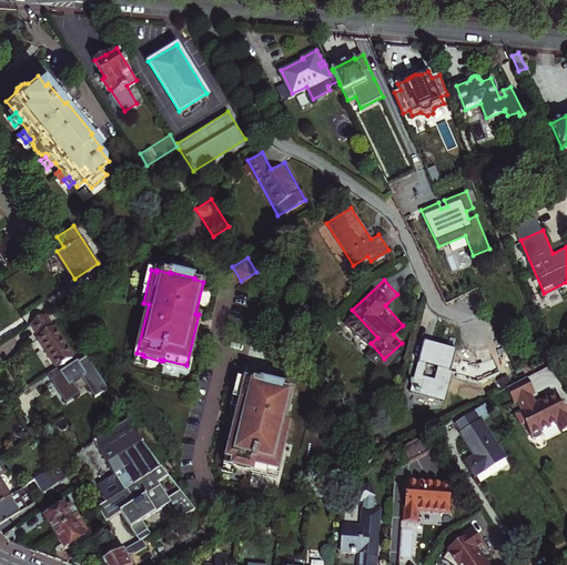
[(43,313),(29,322),(38,334),(36,335),(56,366),(57,367),(74,355),(53,324),(51,325),(43,313)]
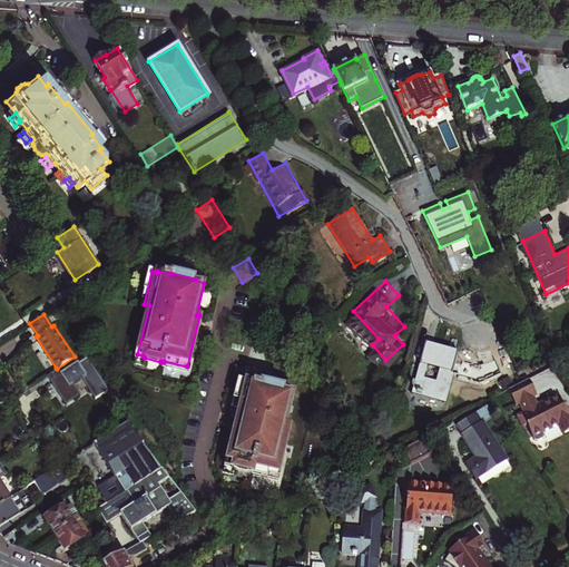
[(445,396),(458,349),(425,340),(413,385),(445,396)]
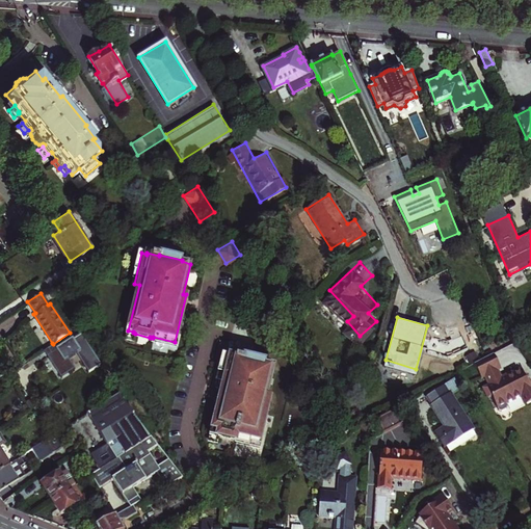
[(133,332),(128,331),(126,329),(124,336),(133,339),(134,333),(133,333),(133,332)]
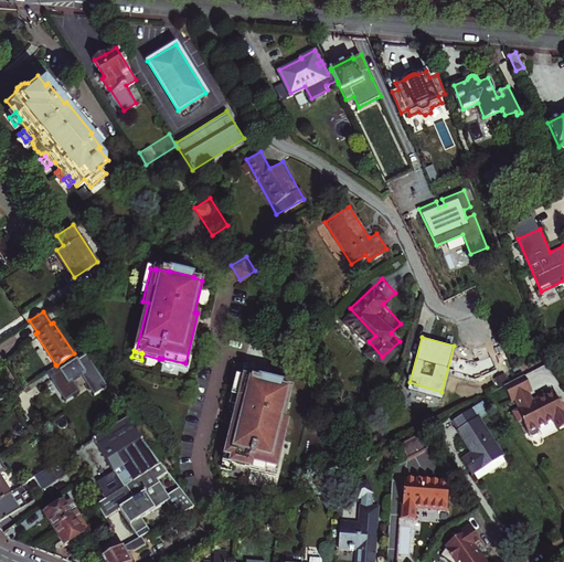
[(75,354),(74,353),(56,366),(55,364),(50,368),(53,373),(49,375),(51,379),(53,379),(56,385),(56,386),(57,389),(59,389),(62,395),(62,396),(64,399),(64,396),(71,393),(72,393),(78,389),(77,386),(76,388),(71,380),(72,379),(81,373),(82,373),(87,382),(87,383),(93,393),(106,384),(85,351),(75,358),(74,356),(75,354)]
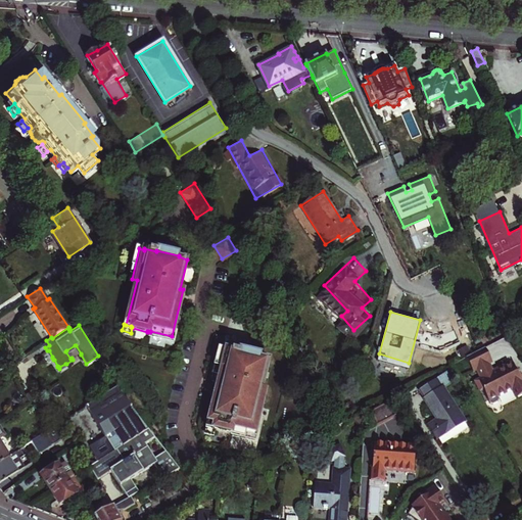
[(511,361),(504,365),(492,371),(491,369),(488,362),(491,360),(484,345),(477,349),(465,356),(472,369),(475,368),(480,377),(475,380),(479,389),(482,388),(489,402),(492,403),(497,400),(499,396),(497,395),(512,388),(516,396),(521,392),(521,377),(518,371),(517,371),(511,361)]
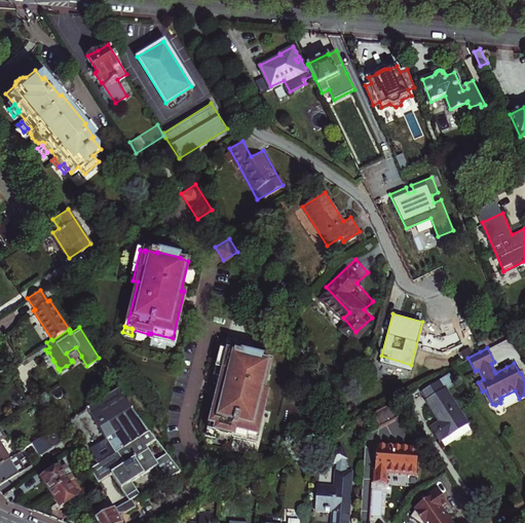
[(223,350),(215,381),(221,383),(210,427),(215,430),(215,431),(216,431),(217,431),(217,432),(231,435),(232,434),(234,435),(234,434),(256,439),(267,393),(264,391),(271,362),(263,360),(263,358),(240,352),(240,353),(228,350),(228,352),(223,350)]
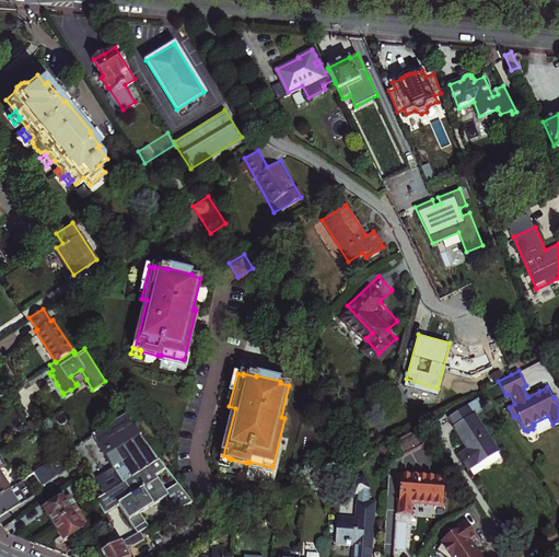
[(467,467),(497,448),(474,413),(473,414),(467,405),(449,417),(454,425),(453,426),(467,447),(457,452),(467,467)]
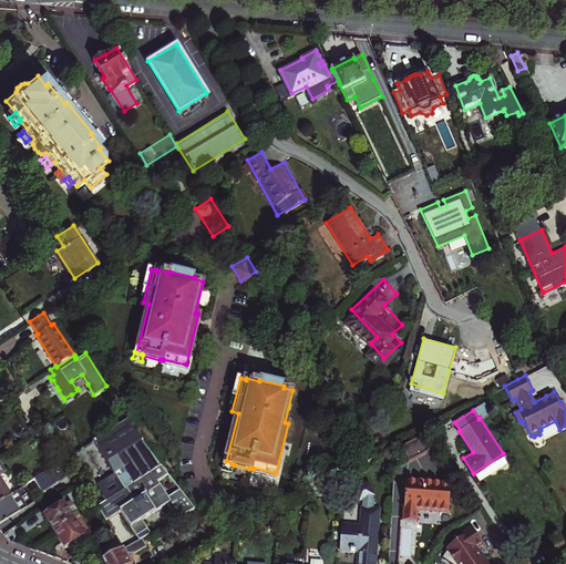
[(126,417),(92,439),(115,473),(96,486),(104,499),(125,484),(160,461),(126,417)]
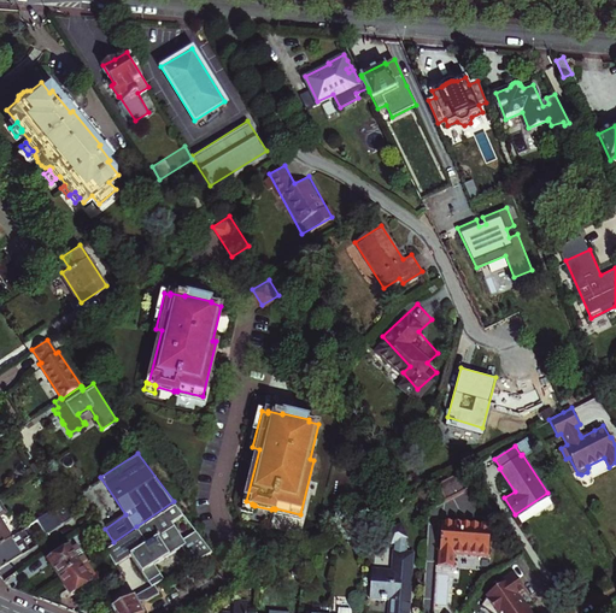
[(35,460),(28,465),(33,472),(41,467),(35,460)]
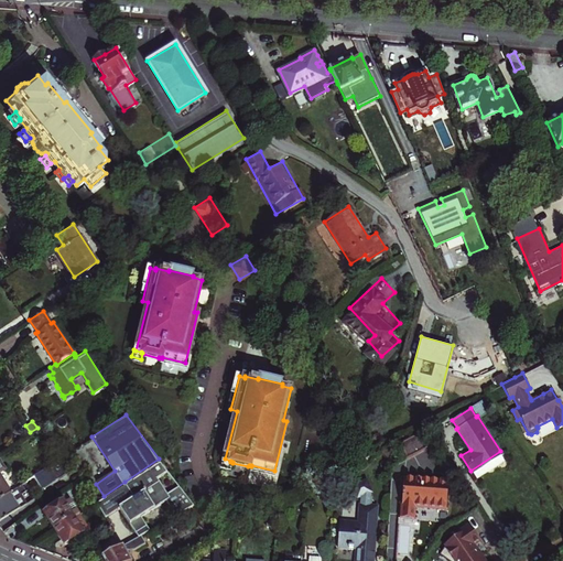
[(420,431),(398,441),(407,456),(428,445),(420,431)]
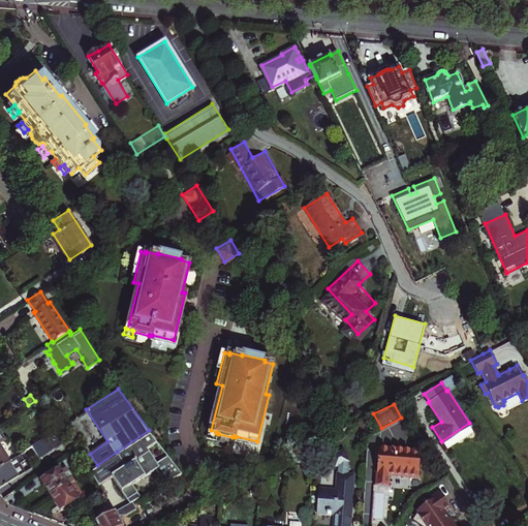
[(4,425),(2,422),(0,423),(0,464),(13,456),(2,437),(8,433),(4,425)]
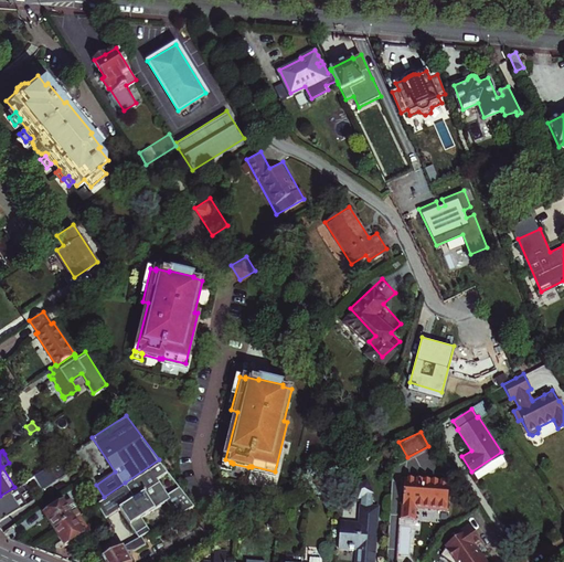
[(63,456),(33,475),(41,488),(66,472),(63,466),(67,463),(63,456)]
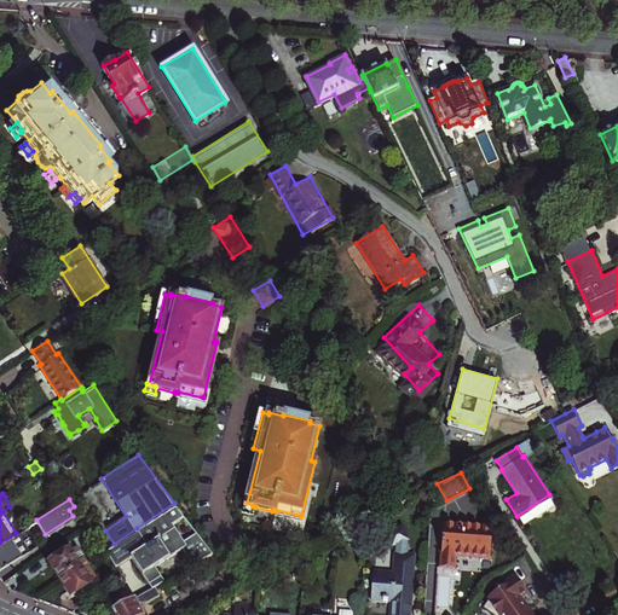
[(131,555),(151,587),(162,580),(152,566),(180,547),(190,564),(211,552),(195,533),(182,541),(171,522),(183,514),(174,503),(137,528),(148,544),(131,555)]
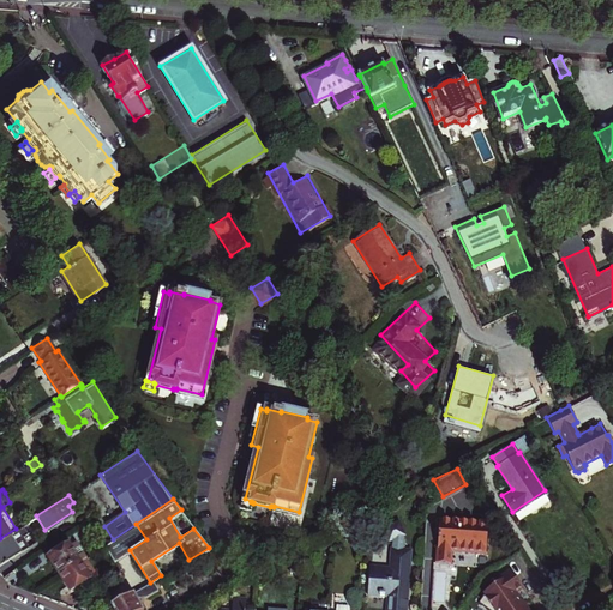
[(251,501),(245,499),(242,499),(241,507),(251,509),(252,502),(251,502),(251,501)]
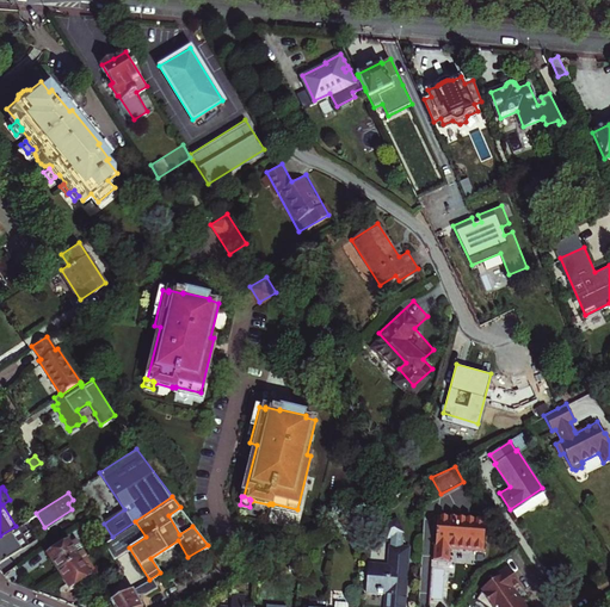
[(437,513),(433,556),(447,557),(448,544),(482,547),(485,516),(437,513)]
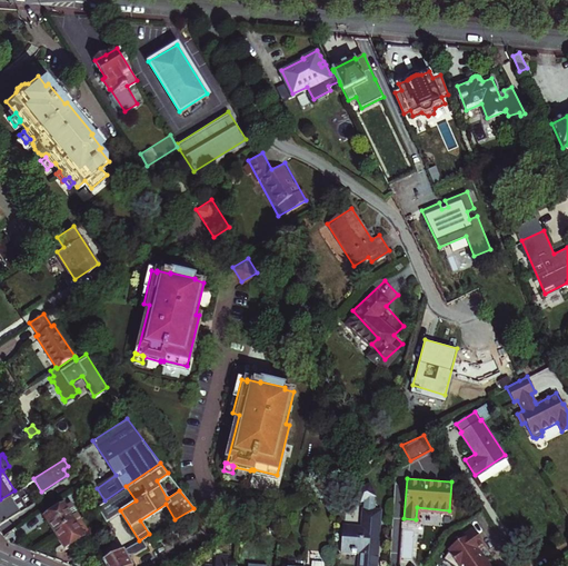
[(361,525),(342,523),(340,548),(359,549),(358,565),(375,565),(377,546),(372,546),(374,539),(378,539),(379,509),(372,508),(372,506),(375,505),(375,499),(372,499),(372,495),(374,494),(370,483),(356,486),(359,498),(364,498),(361,525)]
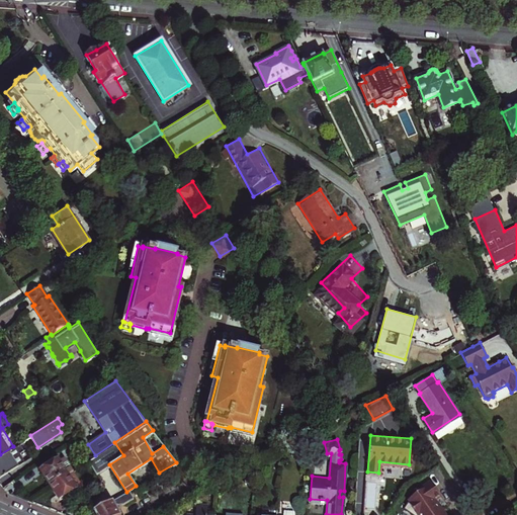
[(13,446),(0,454),(0,471),(23,458),(18,451),(27,446),(23,440),(13,446)]
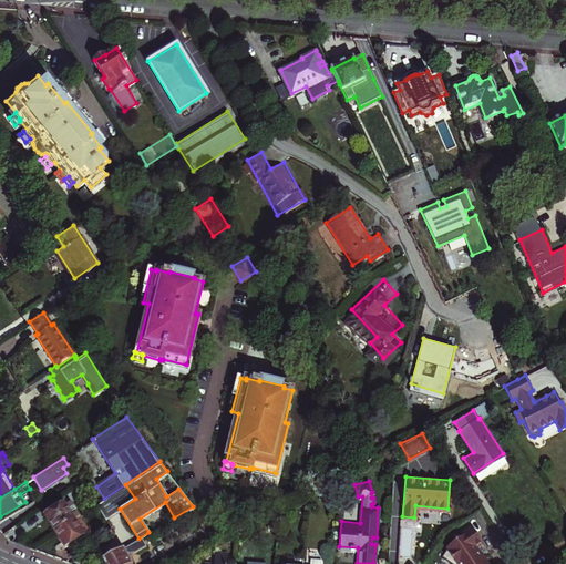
[(44,518),(54,532),(79,515),(69,501),(44,518)]
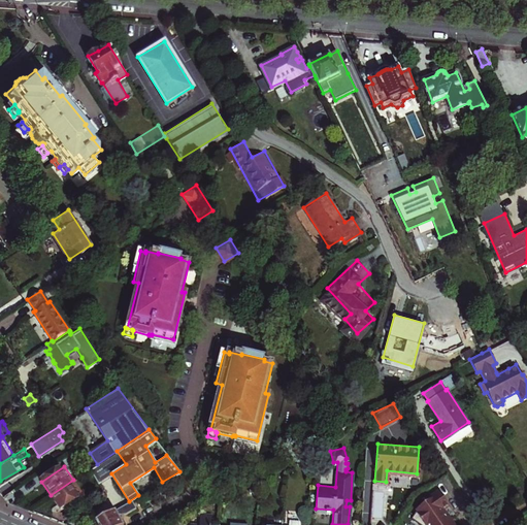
[(249,492),(257,492),(258,477),(251,476),(249,492)]
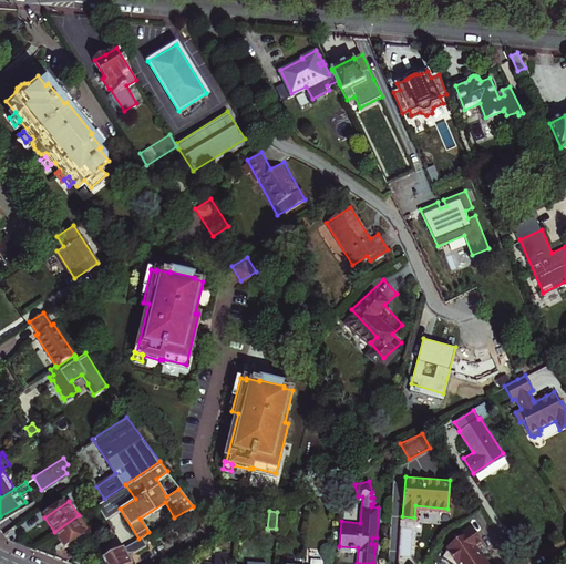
[(88,531),(79,515),(54,532),(64,546),(88,531)]
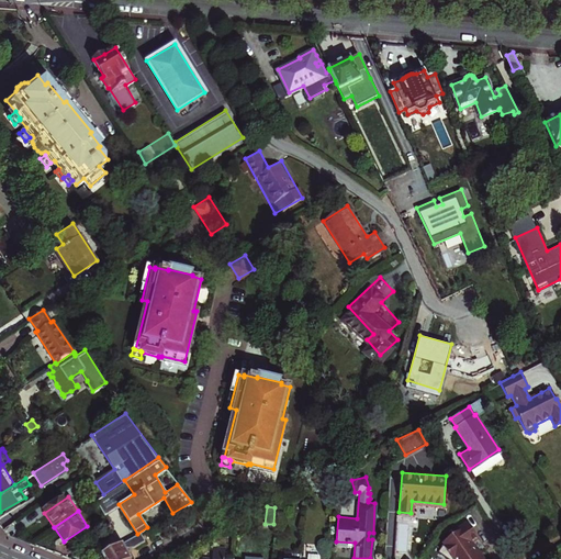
[(3,525),(8,533),(19,526),(13,517),(3,525)]
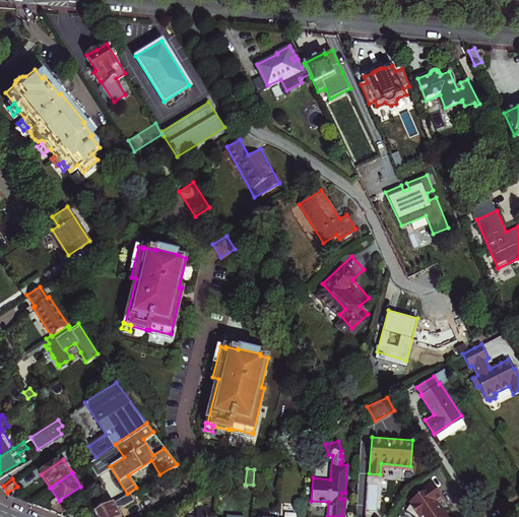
[(449,516),(444,508),(441,509),(439,506),(441,505),(437,502),(444,497),(433,480),(419,489),(420,492),(409,499),(410,501),(405,508),(413,514),(414,513),(419,516),(449,516)]
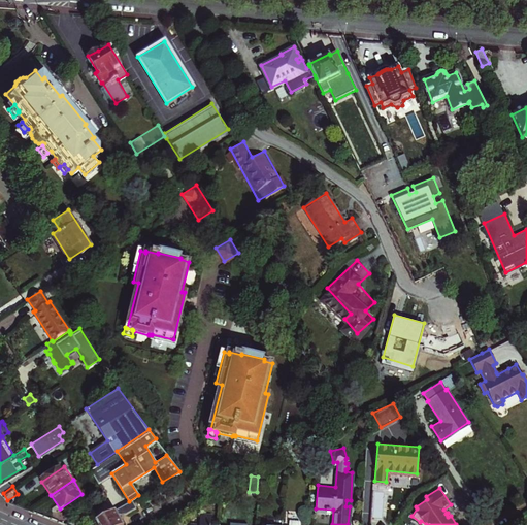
[(151,489),(140,495),(144,500),(153,494),(151,489)]
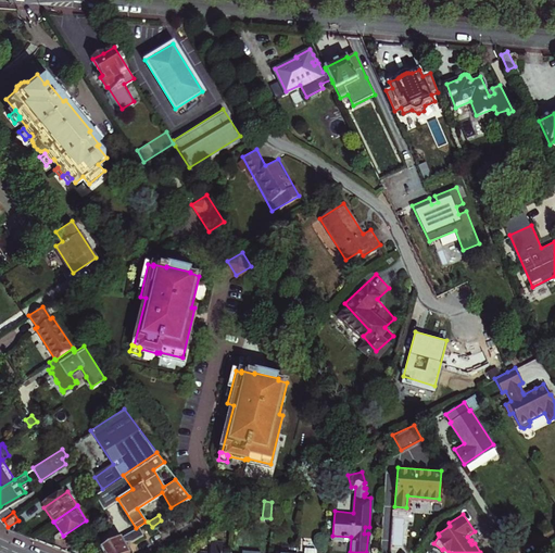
[(136,528),(110,543),(101,549),(103,552),(128,552),(130,552),(129,550),(124,541),(127,539),(131,540),(133,541),(144,535),(139,526),(136,528)]
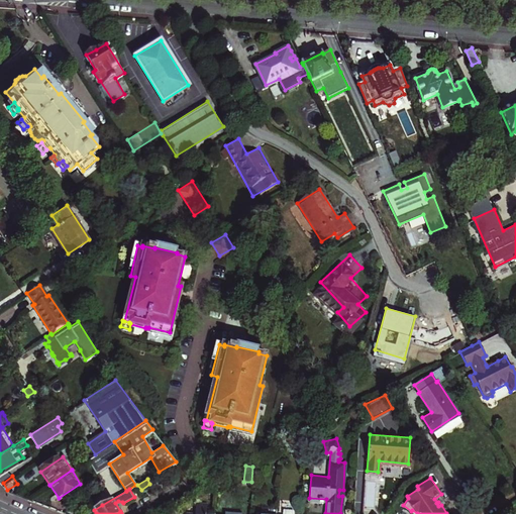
[(185,513),(214,513),(214,512),(206,512),(207,500),(196,499),(195,511),(186,510),(185,513)]
